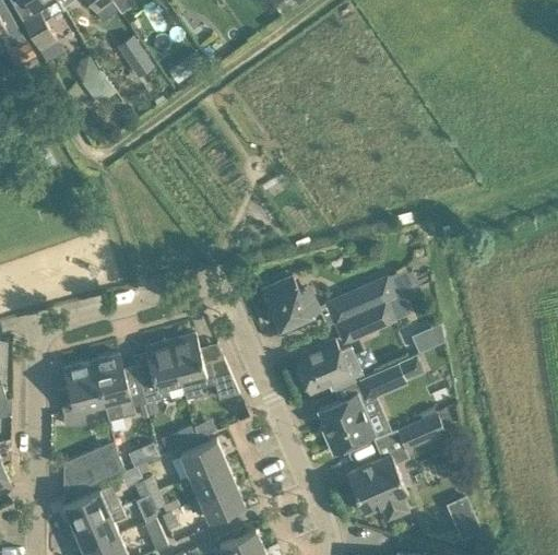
[(64,11),(58,0),(24,0),(32,13),(42,7),(49,20),(64,11)]
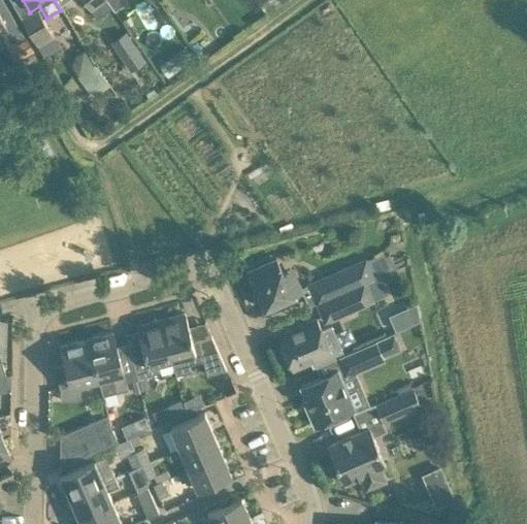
[(79,0),(90,14),(105,3),(103,0),(79,0)]
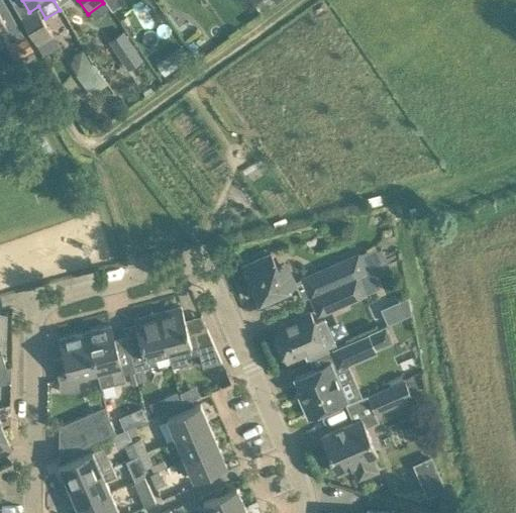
[(58,49),(52,40),(36,13),(20,22),(42,59),(58,49)]
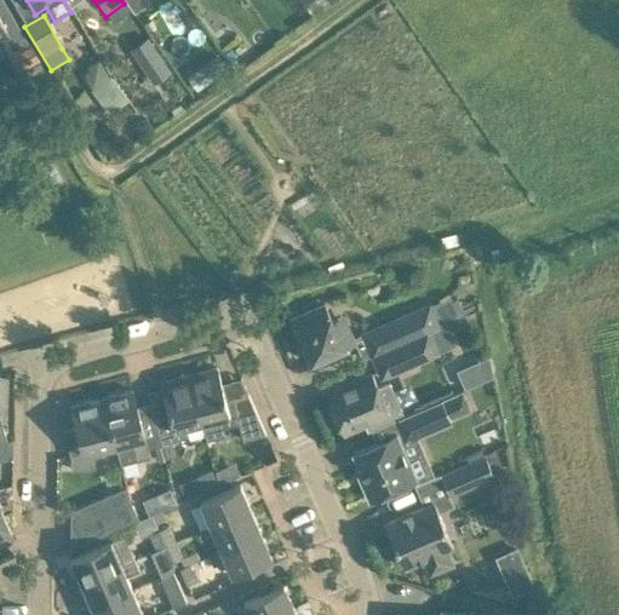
[(34,67),(27,53),(13,59),(19,74),(34,67)]
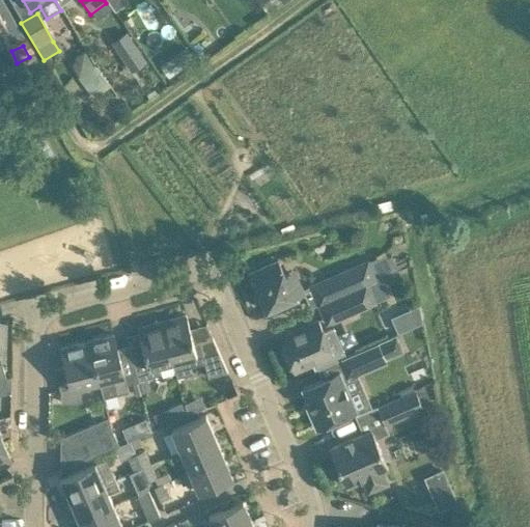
[(135,53),(121,62),(131,76),(144,66),(135,53)]
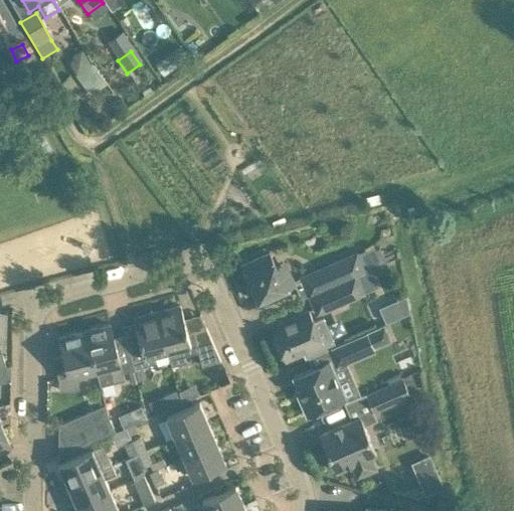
[(71,59),(69,68),(74,77),(90,69),(89,67),(81,56),(80,54),(71,59)]
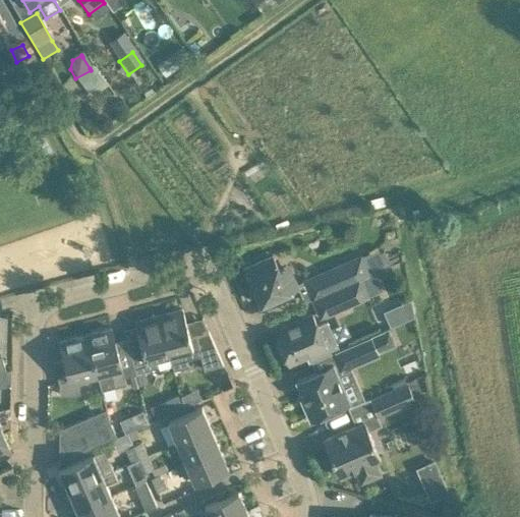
[(321,298),(373,275),(388,269),(383,255),(379,257),(377,252),(312,280),(321,298)]
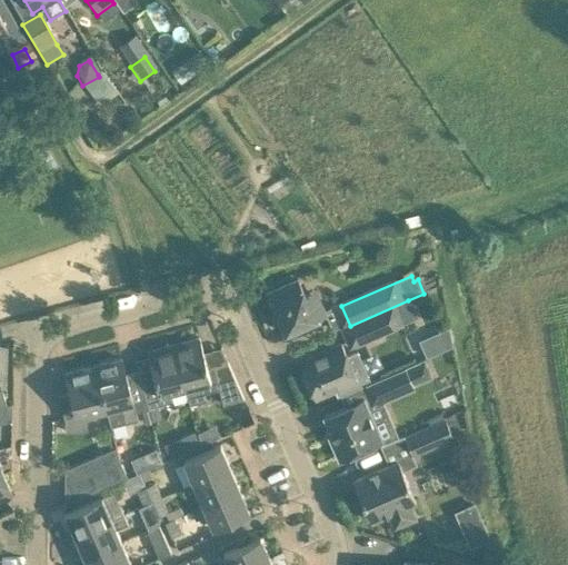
[(272,310),(284,336),(285,336),(325,318),(317,299),(309,296),(305,298),(297,283),(267,296),(268,299),(267,303),(269,309),(272,310)]
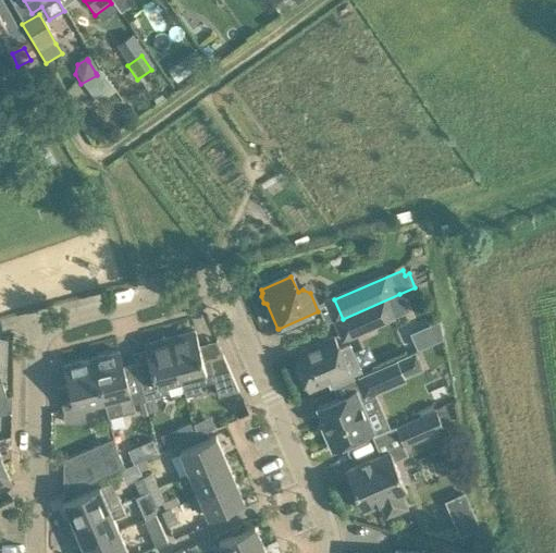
[(365,333),(393,321),(408,315),(399,294),(343,319),(356,314),(365,333)]
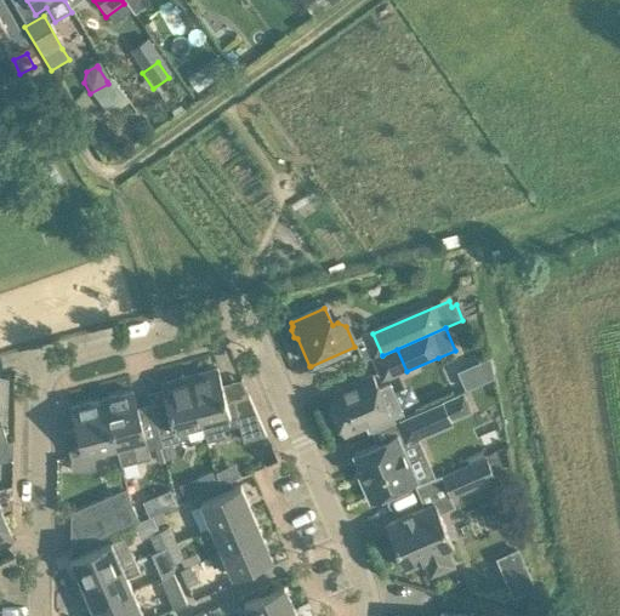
[(462,393),(494,380),(485,359),(454,374),(462,393)]
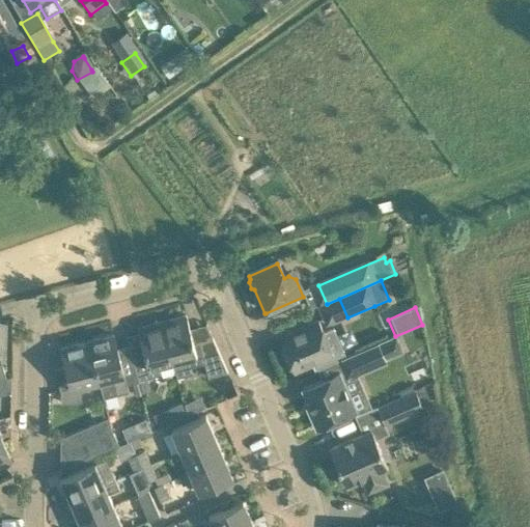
[(192,345),(189,331),(185,319),(161,325),(172,364),(185,361),(188,370),(203,366),(207,381),(226,376),(212,341),(192,345)]
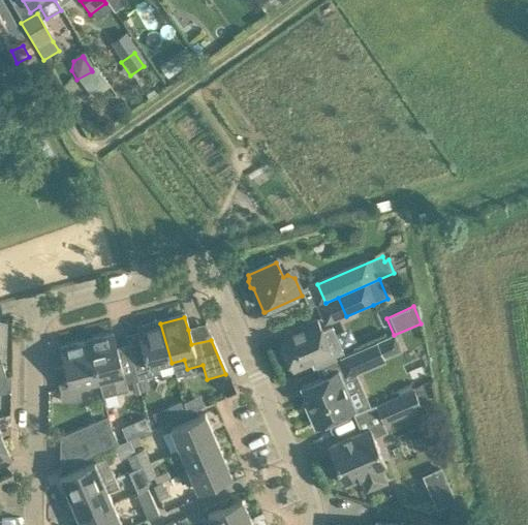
[(284,346),(280,347),(291,374),(310,367),(312,371),(339,360),(343,358),(332,331),(328,333),(322,335),(316,321),(280,337),(284,346)]
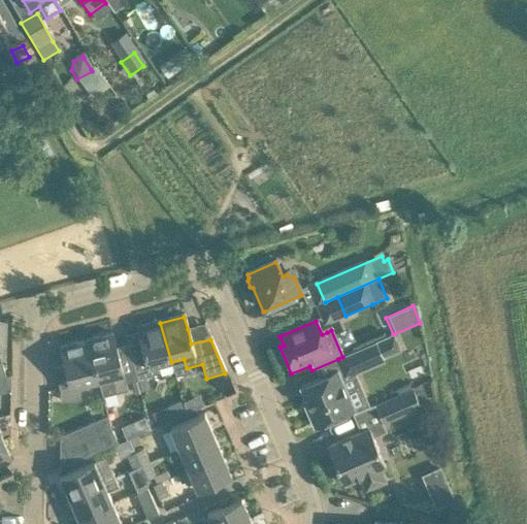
[(158,366),(171,362),(160,323),(136,329),(142,353),(130,356),(140,393),(149,391),(145,380),(160,375),(158,366)]
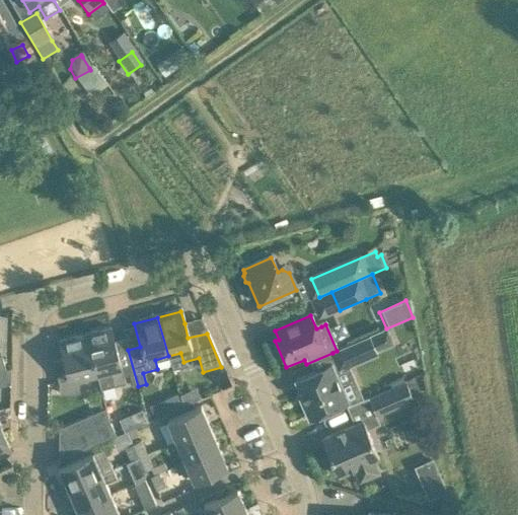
[(109,329),(86,336),(96,375),(100,392),(113,389),(125,386),(109,329)]
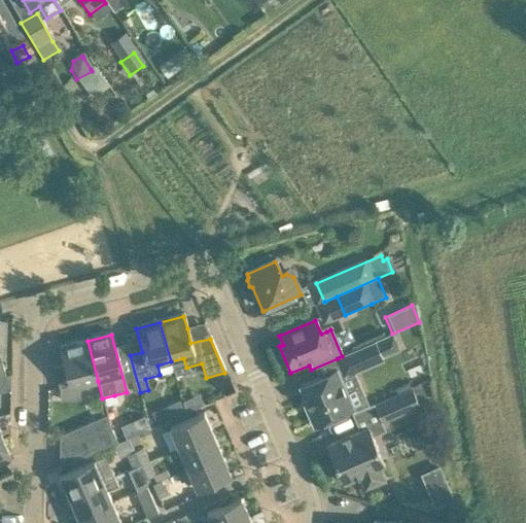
[(80,385),(98,381),(88,341),(60,348),(70,387),(60,390),(60,403),(80,403),(80,385)]
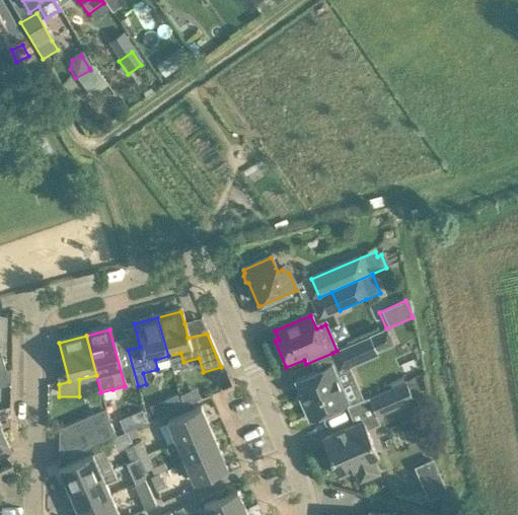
[(330,368),(296,382),(302,397),(301,402),(309,421),(345,406),(347,409),(362,402),(351,377),(336,383),(333,377),(377,358),(368,338),(337,351),(333,353),(338,364),(330,368)]
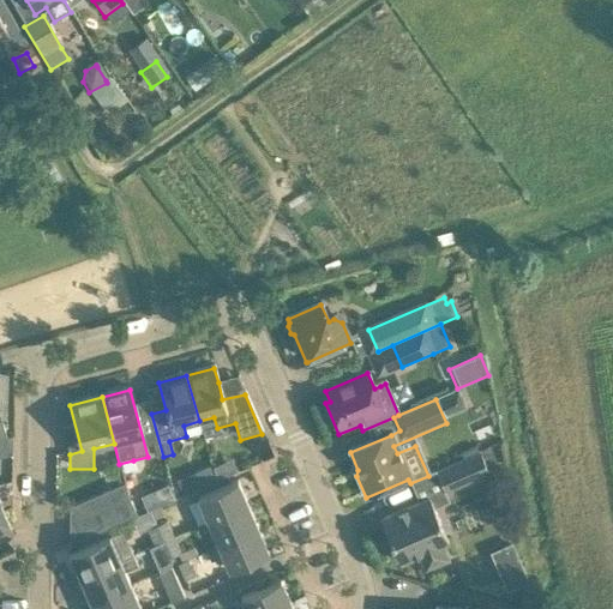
[(0,459),(12,457),(12,439),(6,440),(2,427),(0,427),(0,459)]
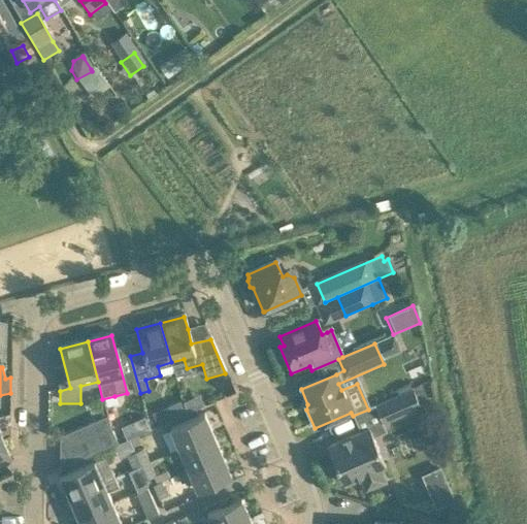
[(420,410),(419,406),(428,402),(422,388),(374,408),(383,426),(420,410)]
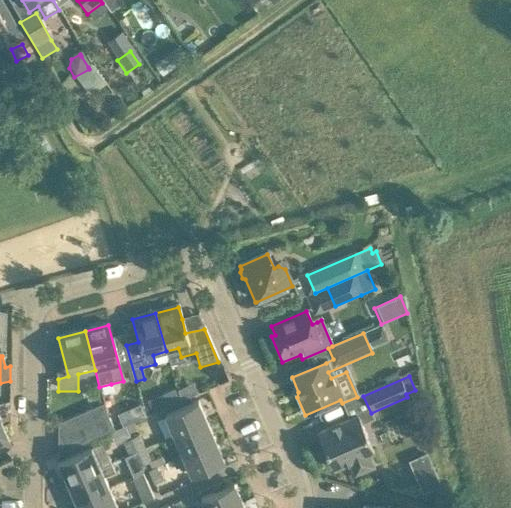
[(183,390),(176,393),(179,404),(187,400),(183,390)]
